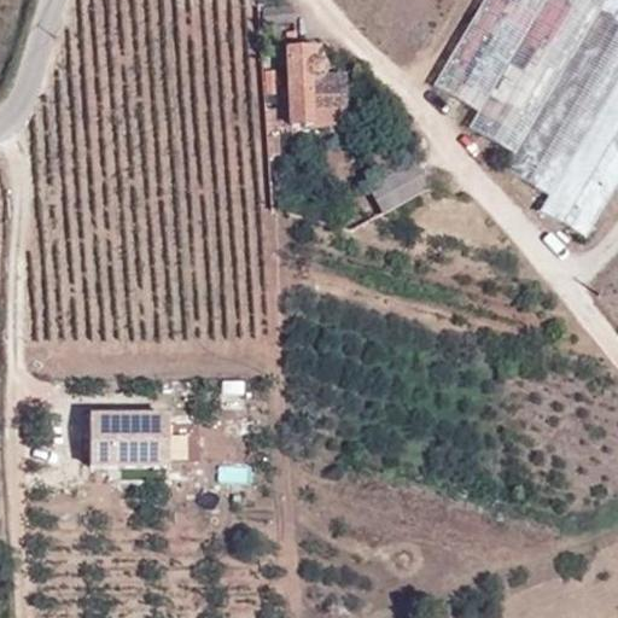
[(617,185),(617,0),(484,0),(435,86),(479,111),(471,129),(516,155),(506,172),(551,197),(541,213),(587,239),(617,185)]
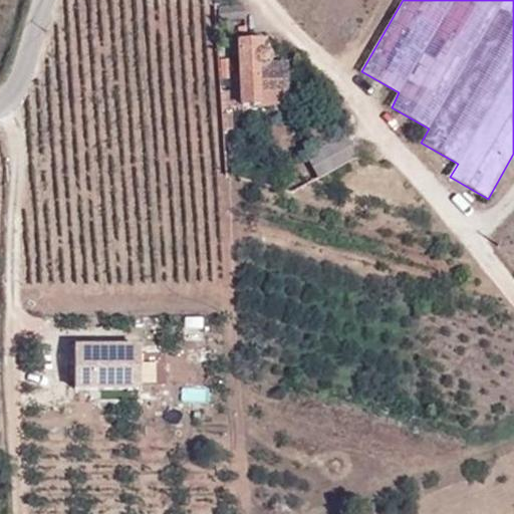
[(219,20),(245,18),(244,6),(218,9),(219,20)]
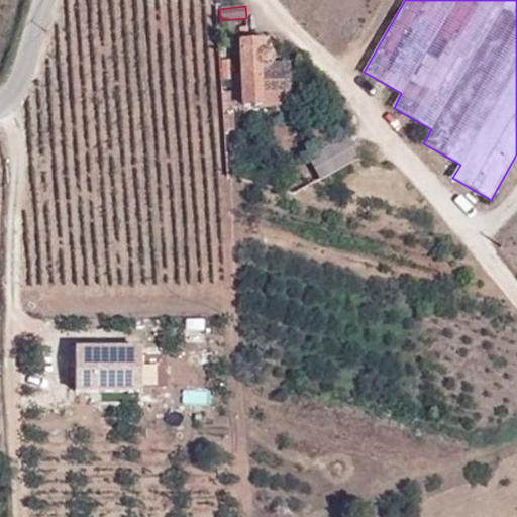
[(232,107),(262,106),(262,91),(291,90),(289,65),(273,65),(273,59),(270,53),(265,50),(264,34),(239,34),(243,83),(231,83),(232,107)]
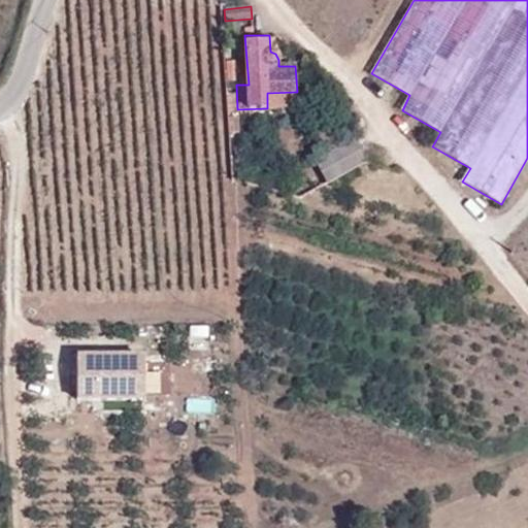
[(267,93),(267,108),(296,107),(297,92),(267,93)]
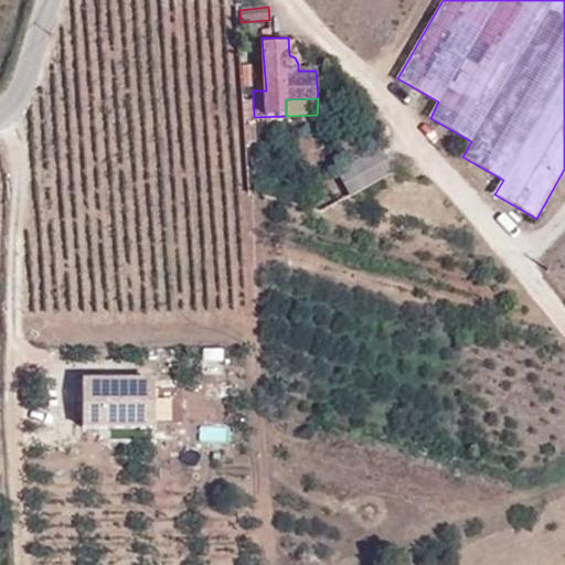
[(341,177),(377,153),(376,150),(338,172),(341,177)]
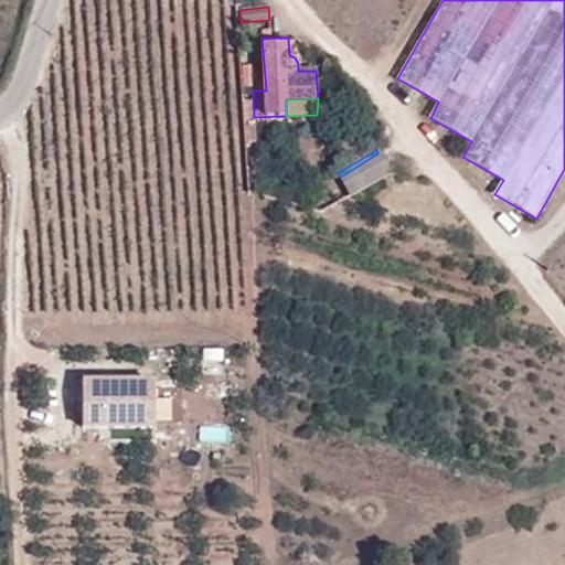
[(388,173),(377,153),(341,177),(351,195),(388,173)]
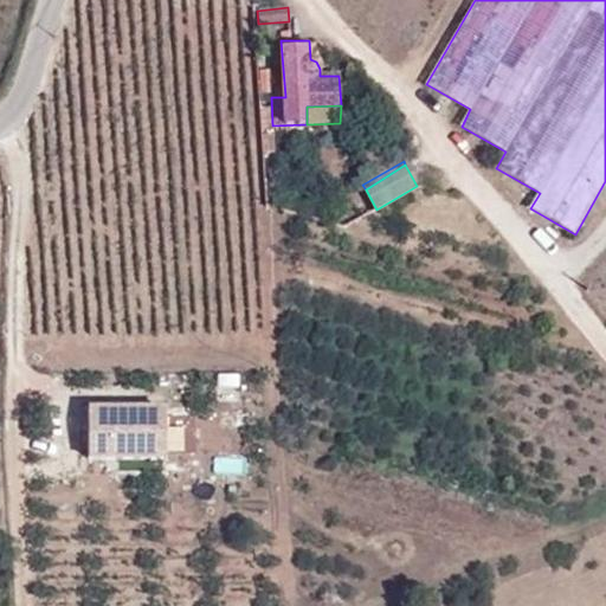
[(89,457),(166,457),(166,408),(89,408),(89,457)]
